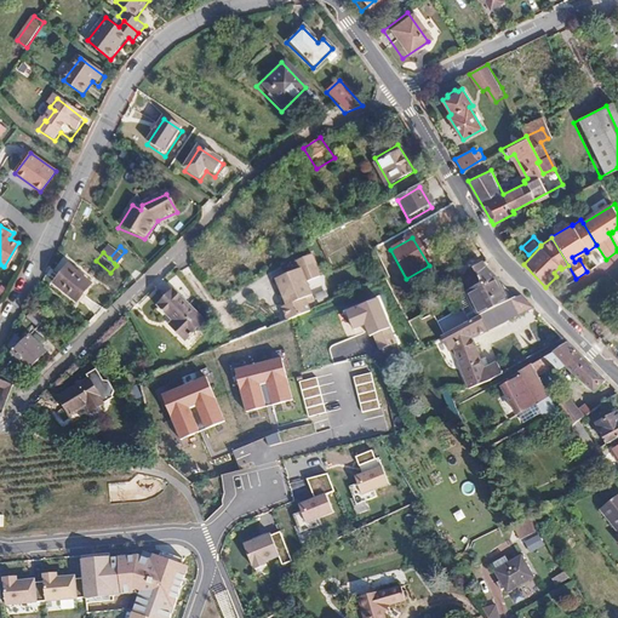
[(285,303),(281,305),(286,318),(308,308),(305,303),(313,299),(305,285),(320,278),(309,257),(293,265),(297,273),(275,284),(285,303)]
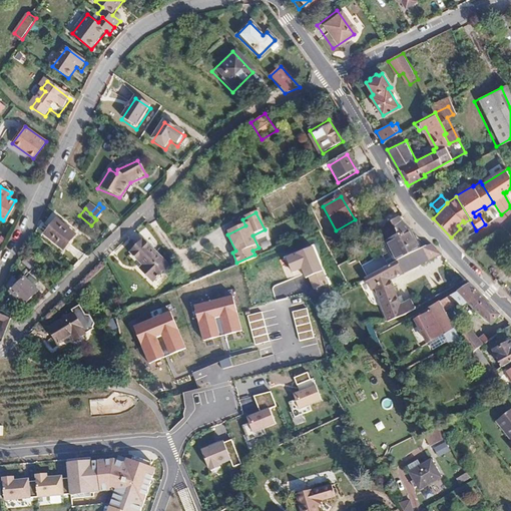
[(400,237),(380,248),(390,268),(426,248),(404,223),(399,217),(391,222),(393,225),(398,233),(400,237)]
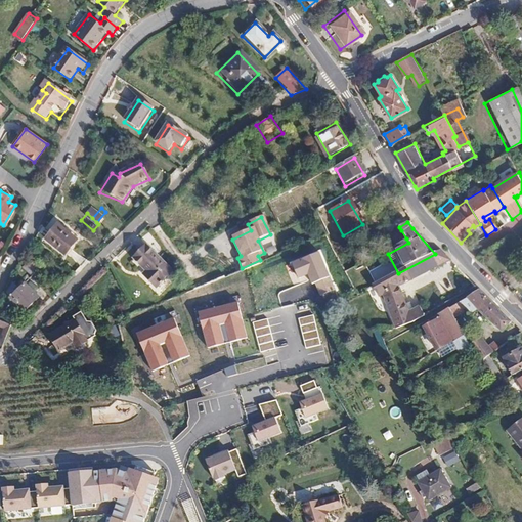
[(54,227),(43,242),(61,257),(73,244),(54,227)]
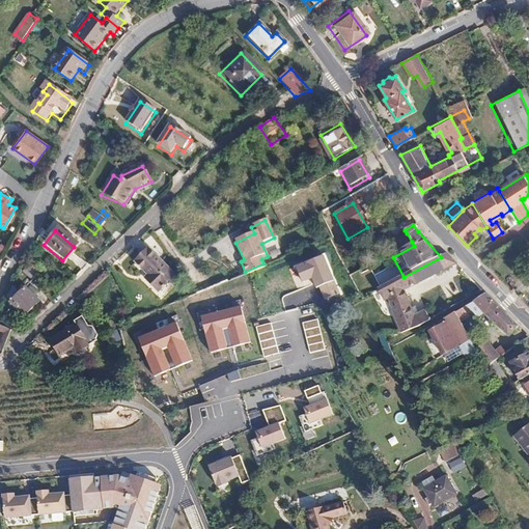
[(407,233),(387,245),(391,252),(412,242),(407,233)]
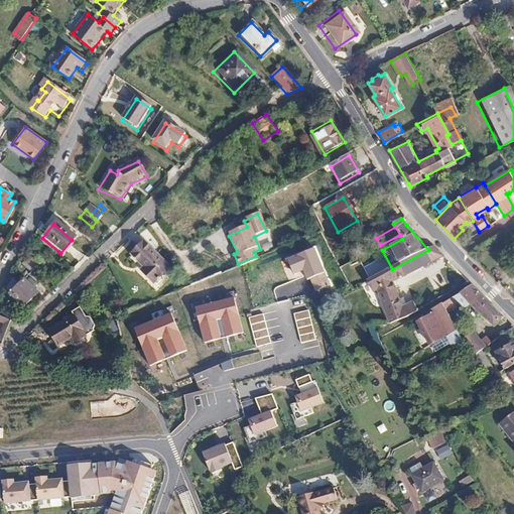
[(141,240),(128,254),(142,267),(139,270),(152,282),(167,265),(141,240)]
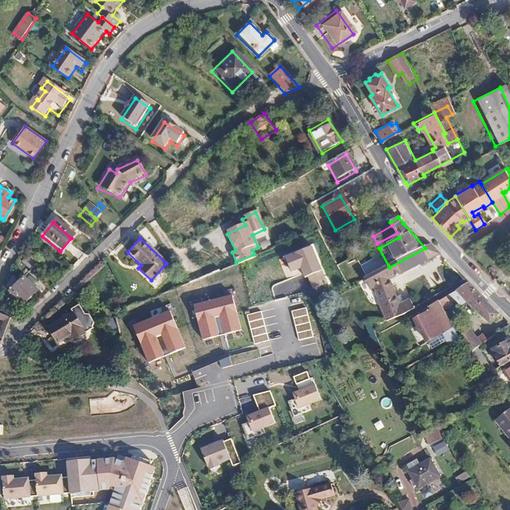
[(308,243),(282,254),(289,271),(302,266),(312,289),(326,284),(308,243)]
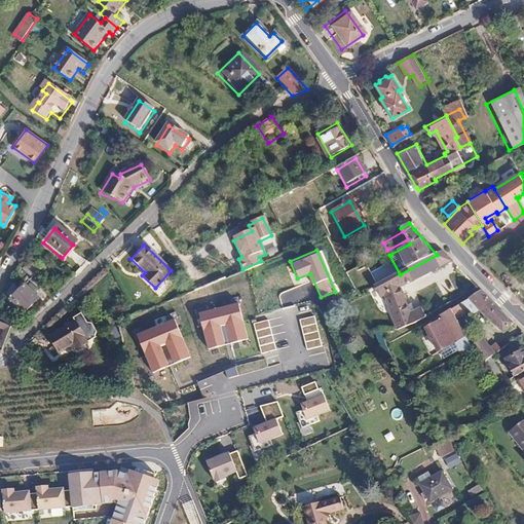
[(452,264),(441,253),(437,255),(400,274),(375,289),(380,300),(386,300),(397,331),(401,329),(412,324),(422,317),(411,286),(452,264)]
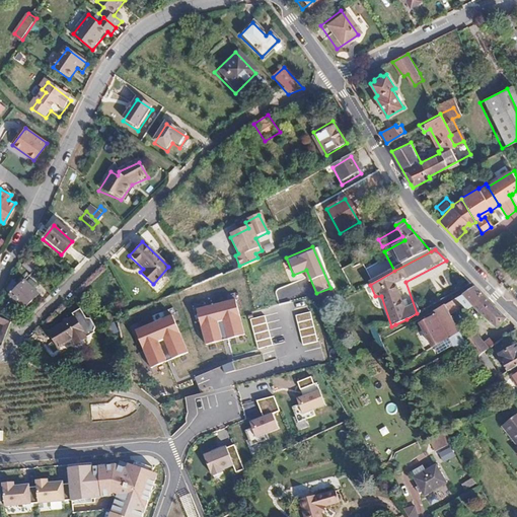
[(239,267),(259,259),(257,257),(239,266),(239,267)]
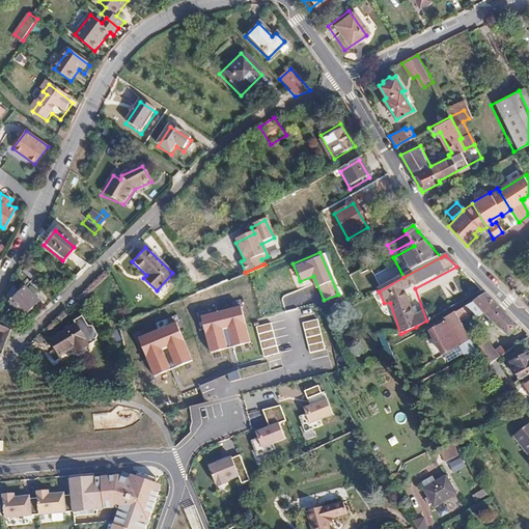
[(21,271),(17,276),(26,284),(30,279),(21,271)]
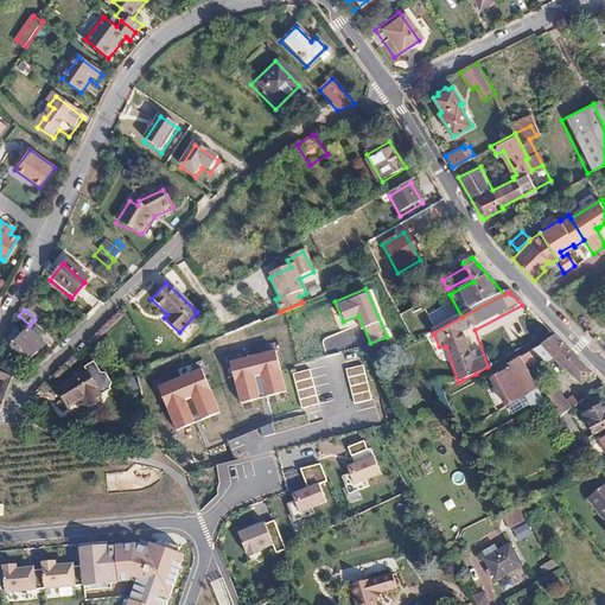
[(19,341),(13,333),(5,342),(4,343),(23,364),(40,349),(26,335),(19,341)]
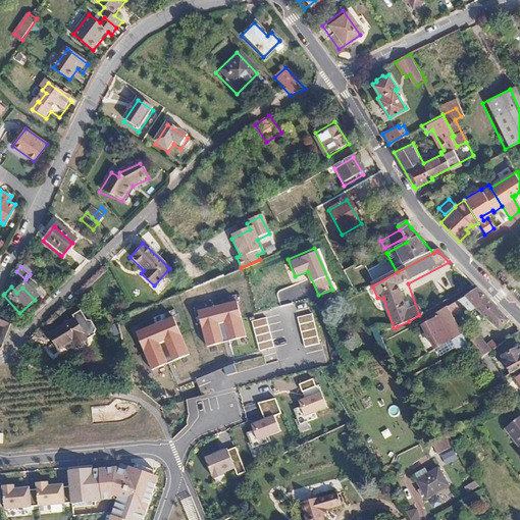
[(432,348),(447,342),(454,357),(469,350),(479,361),(485,356),(498,346),(491,340),(481,347),(475,338),(465,344),(453,316),(473,304),(485,315),(496,325),(499,328),(509,319),(484,297),(476,289),(433,314),(435,318),(421,324),(432,348)]
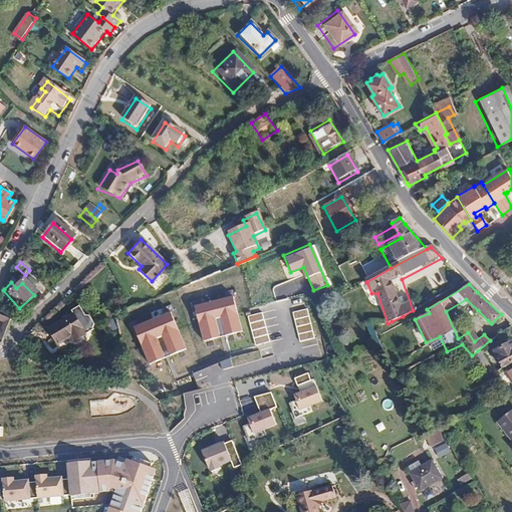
[(244,332),(236,295),(193,304),(202,341),(244,332)]
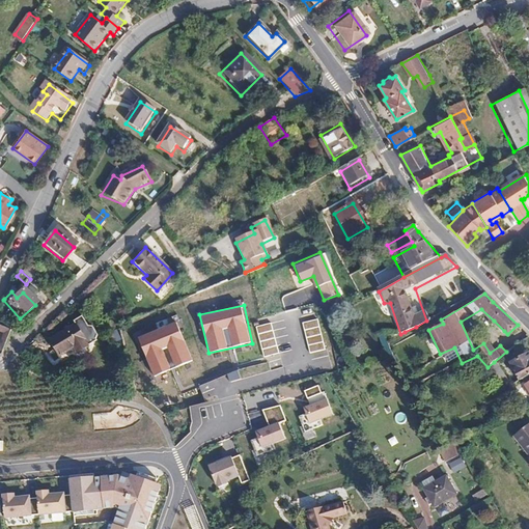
[(92,336),(89,329),(83,327),(78,317),(68,323),(71,326),(46,341),(55,358),(70,350),(74,357),(86,350),(84,346),(92,340),(92,336)]
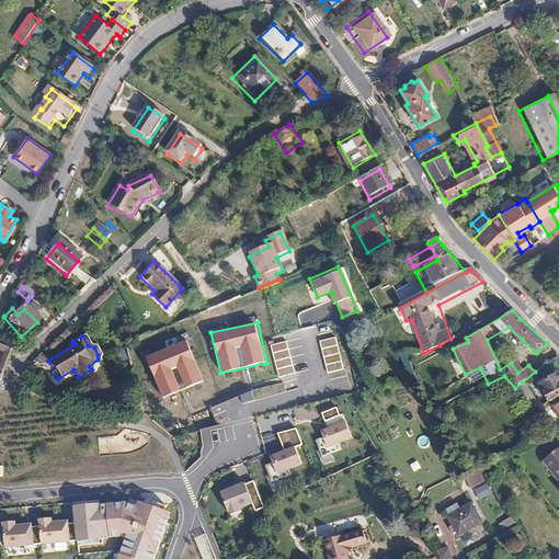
[(282,342),(286,357),(296,354),(292,339),(282,342)]
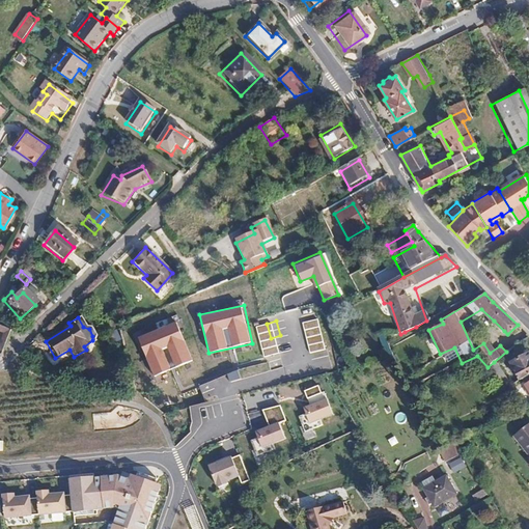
[(491,324),(502,334),(504,331),(494,321),(491,324)]
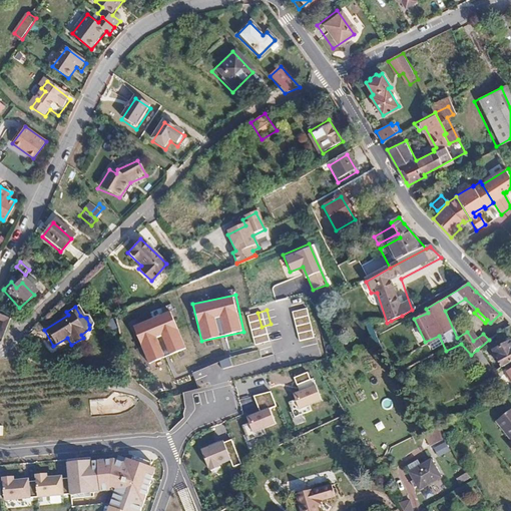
[(184,349),(171,312),(133,325),(147,363),(164,356),(157,337),(162,334),(170,354),(184,349)]
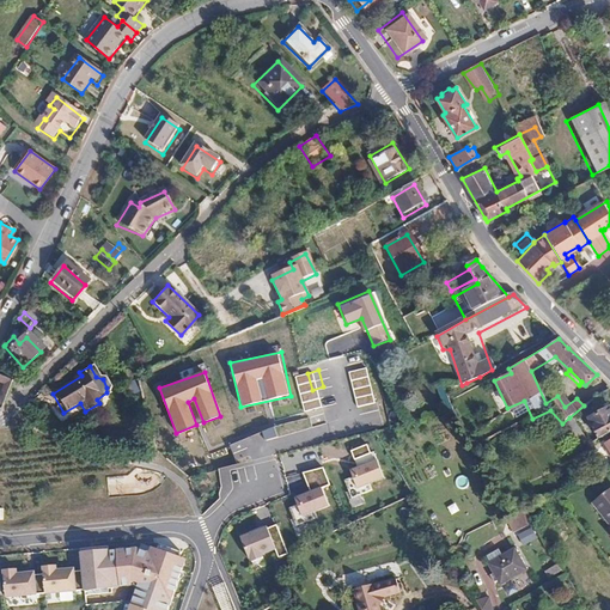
[(609,404),(589,418),(599,437),(609,431),(609,404)]
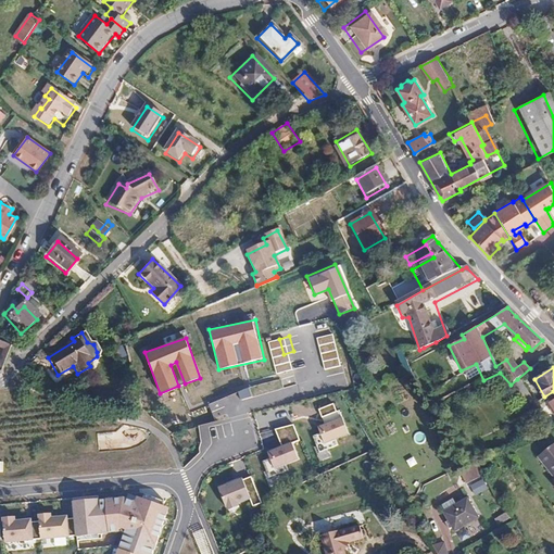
[(511,385),(524,402),(530,398),(517,379),(511,385)]
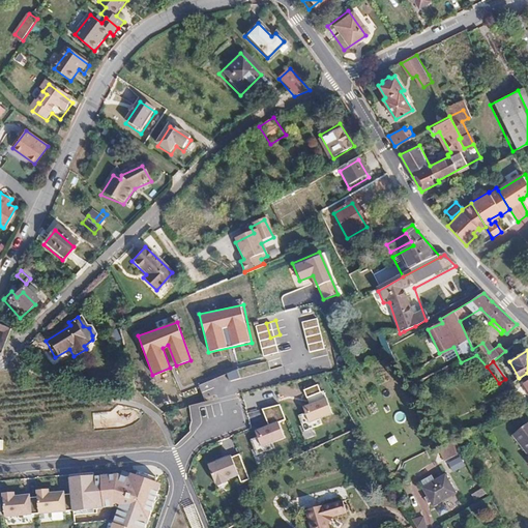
[(305,397),(320,391),(317,383),(302,388),(305,397)]
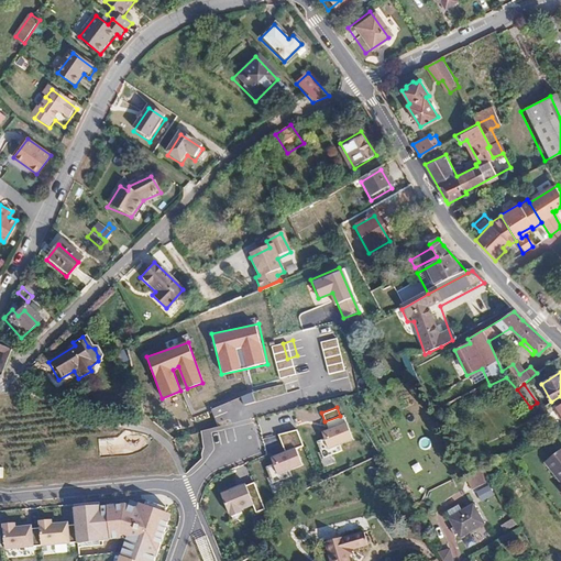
[(352,438),(345,421),(320,431),(323,437),(316,440),(321,457),(341,449),(338,443),(352,438)]
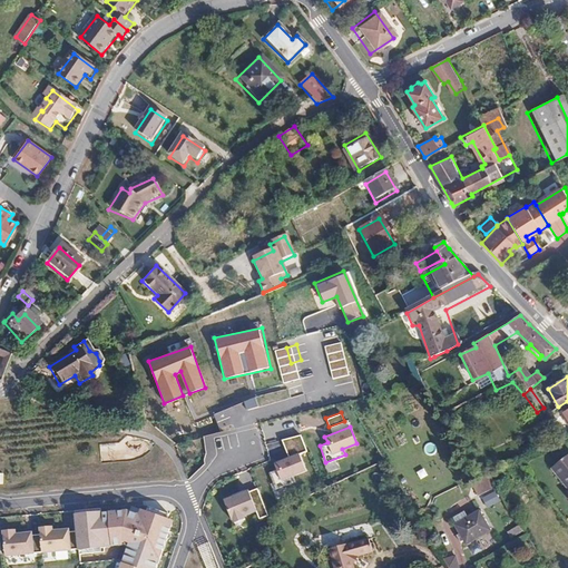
[(299,437),(281,443),(287,461),(273,467),(274,471),(266,473),(273,490),(292,483),(290,477),(303,471),(297,456),(305,452),(299,437)]
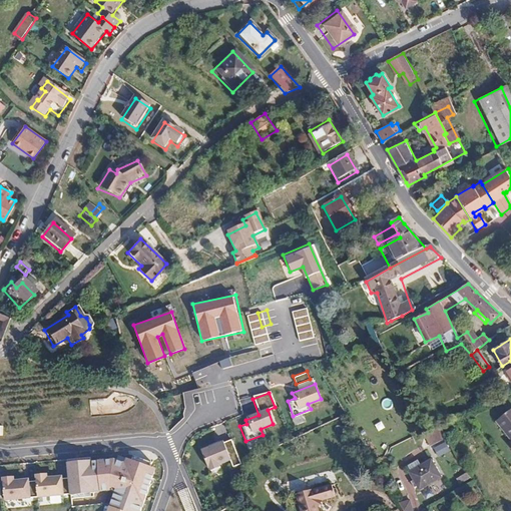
[(381,398),(380,406),(390,407),(391,399),(381,398)]
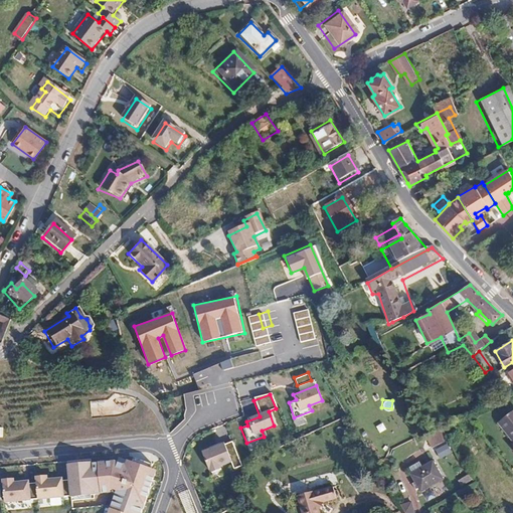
[(512,409),(497,422),(512,442),(508,446),(512,451),(512,409)]
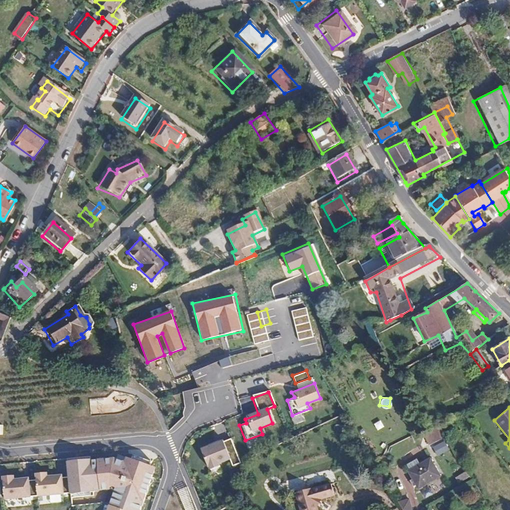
[(445,436),(440,427),(423,435),(428,444),(445,436)]
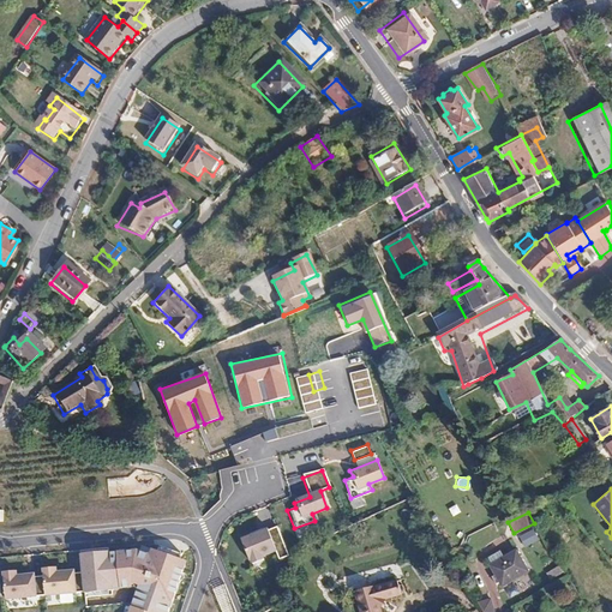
[(268,529),(250,535),(240,538),(245,557),(246,557),(247,561),(259,557),(258,553),(273,550),(275,558),(285,556),(276,525),(267,527),(268,529)]
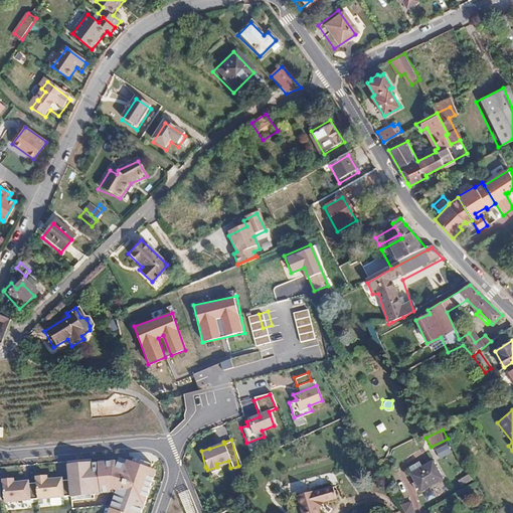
[(439,458),(451,453),(447,443),(435,448),(439,458)]
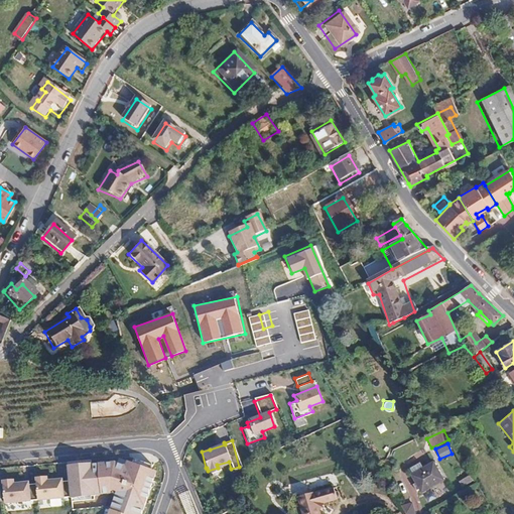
[(90,462),(67,464),(69,479),(61,480),(60,477),(46,479),(45,475),(34,476),(35,482),(27,483),(27,480),(12,482),(12,478),(1,479),(3,502),(70,496),(70,497),(92,495),(93,495),(93,493),(109,491),(110,488),(116,490),(108,513),(139,513),(151,481),(150,481),(154,470),(150,468),(151,463),(133,457),(131,461),(127,459),(125,465),(113,461),(91,463),(90,462)]
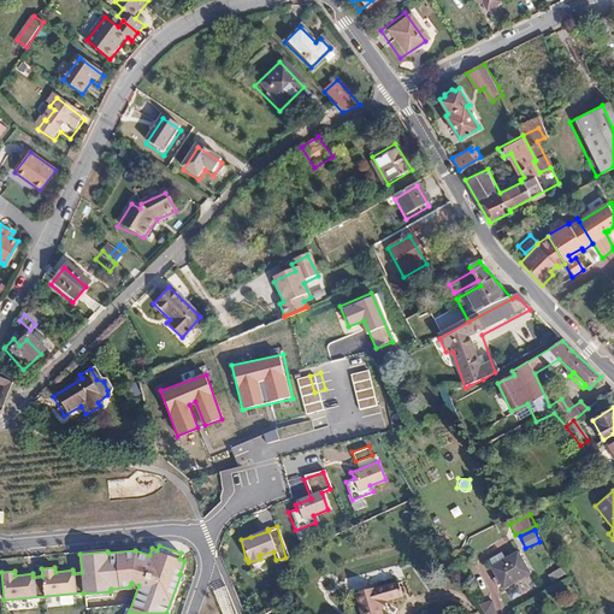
[(501,548),(488,555),(491,562),(505,554),(501,548)]
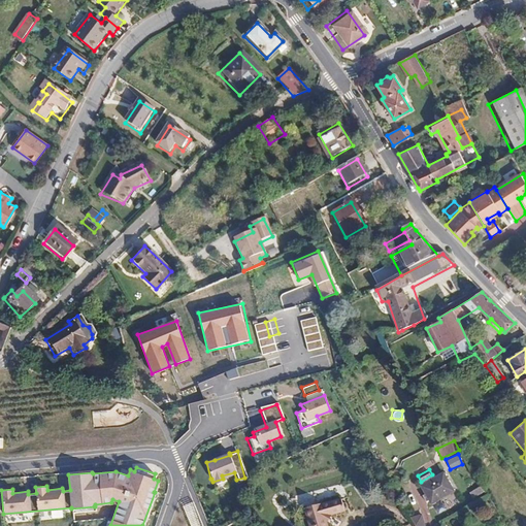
[(430,501),(453,488),(441,469),(432,474),(421,482),(419,483),(430,501)]
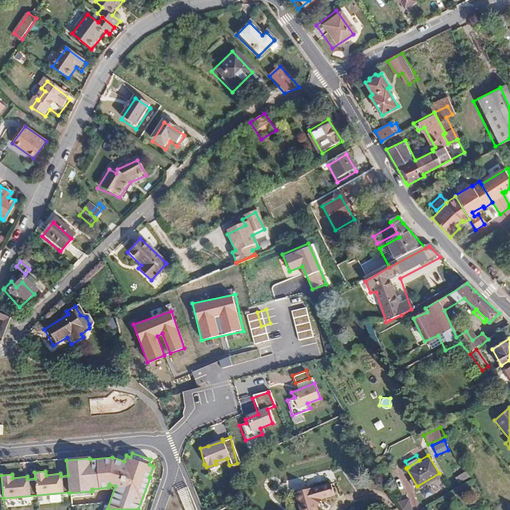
[(326,486),(319,476),(303,488),(302,487),(290,497),(300,509),(320,509),(314,501),(314,495),(326,486)]
